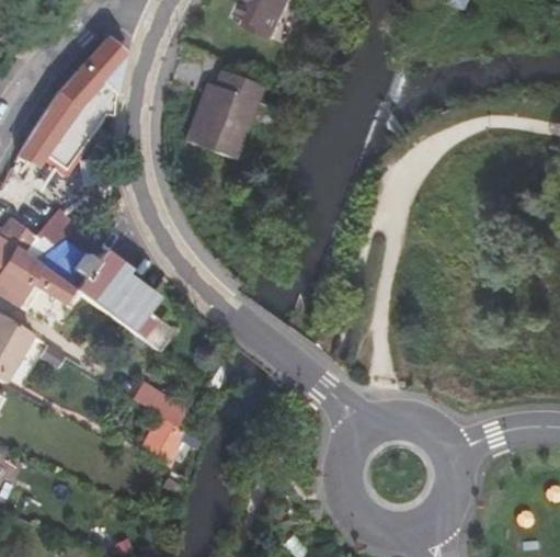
[(239,0),(236,10),(247,15),(255,19),(252,26),(272,34),(285,0),(239,0)]
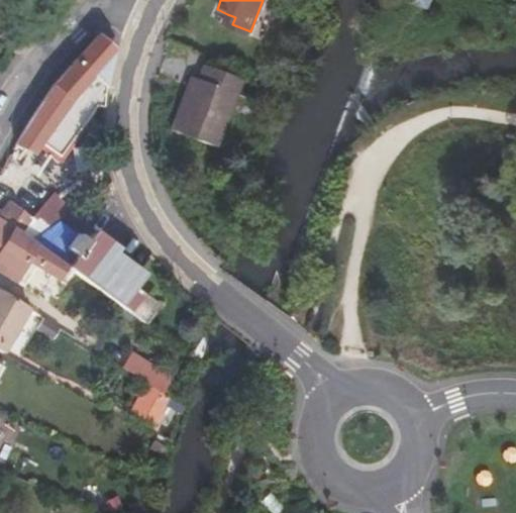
[(224,21),(232,24),(235,17),(227,14),(224,21)]
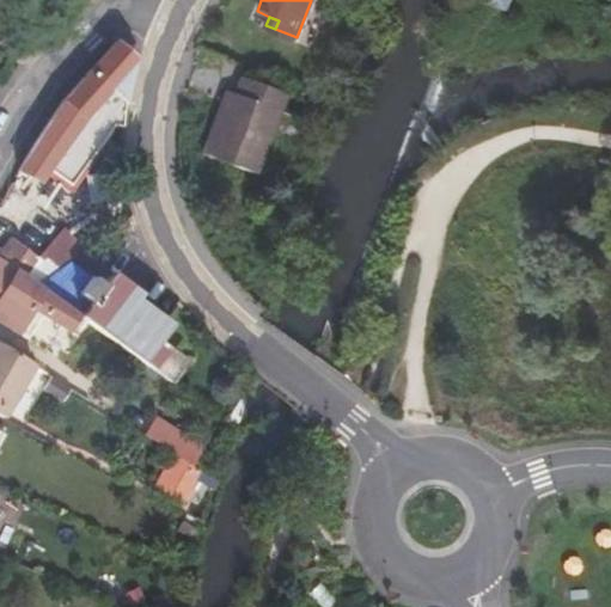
[(22,161),(19,166),(35,178),(46,164),(83,118),(109,112),(122,109),(124,96),(130,74),(135,57),(138,53),(129,48),(124,44),(120,40),(118,36),(65,94),(22,161)]
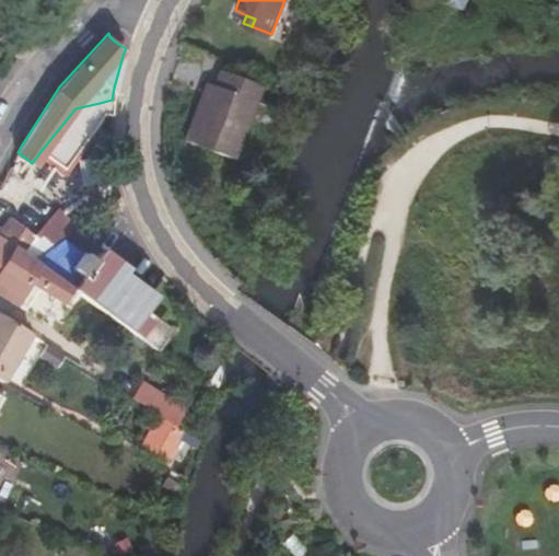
[(209,93),(200,90),(183,137),(232,157),(260,83),(220,68),(214,81),(209,93)]
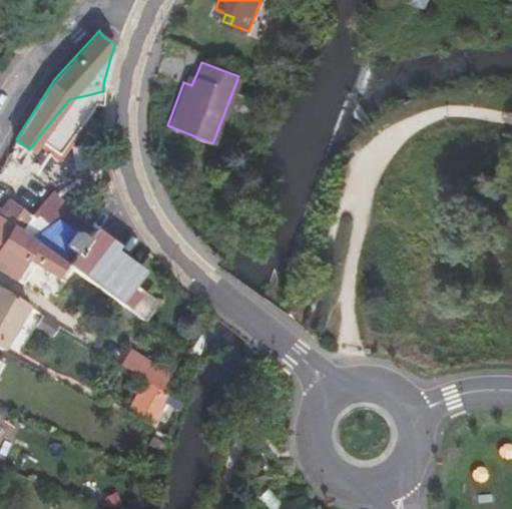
[(188,71),(183,82),(191,85),(196,74),(188,71)]
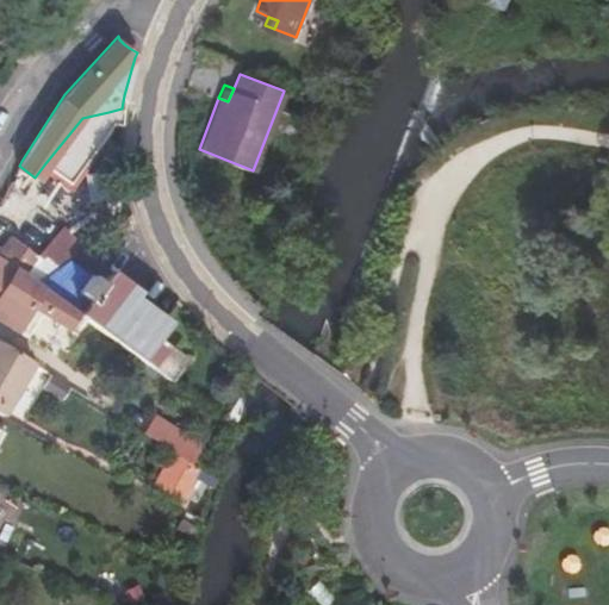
[(82,118),(45,163),(58,174),(109,112),(82,118)]
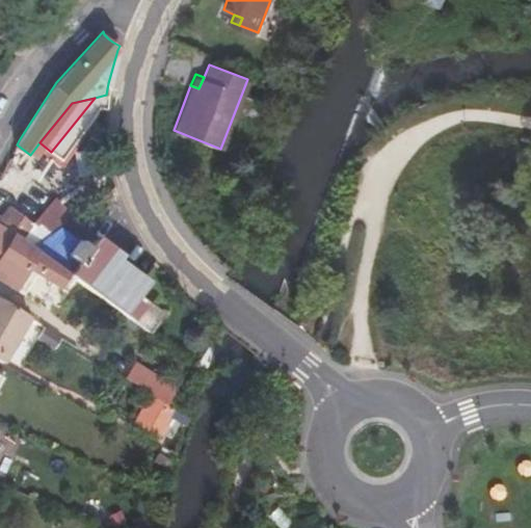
[(11,194),(0,208),(0,218),(19,233),(23,236),(35,245),(58,227),(83,208),(60,190),(56,195),(32,177),(16,198),(11,194)]
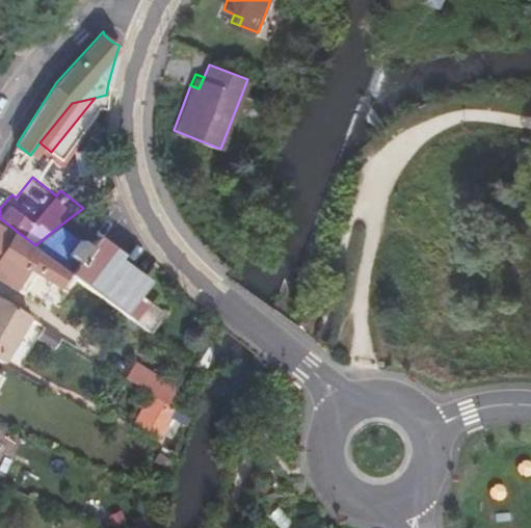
[(64,291),(76,276),(35,245),(23,236),(19,233),(16,236),(0,223),(0,274),(22,290),(38,271),(64,291)]
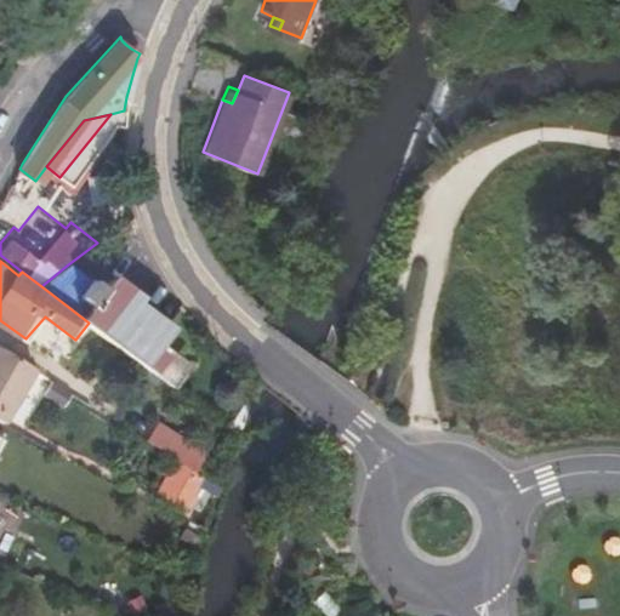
[(89,323),(152,371),(164,354),(154,348),(168,329),(135,303),(138,296),(113,278),(102,291),(68,264),(41,286),(89,323)]
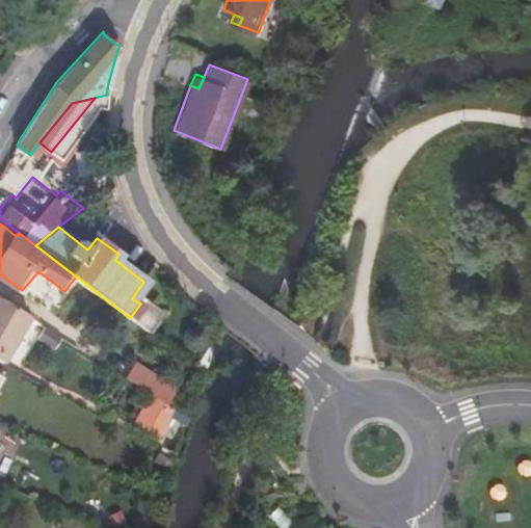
[(27,314),(0,296),(0,354),(27,314)]
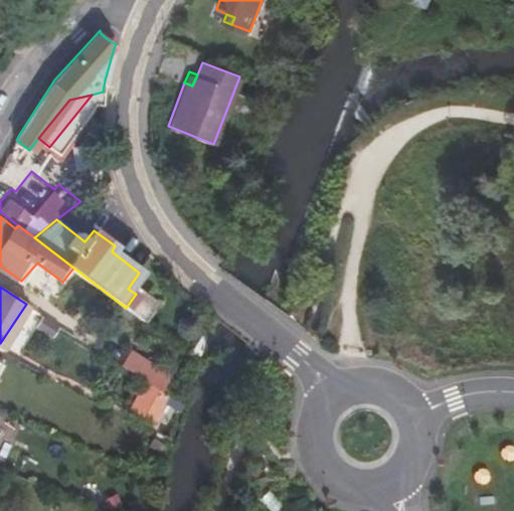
[(119,362),(161,388),(170,372),(129,347),(119,362)]
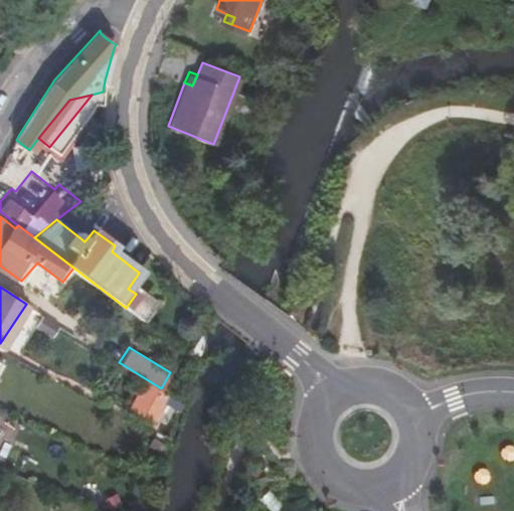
[(127,406),(154,422),(169,396),(143,379),(127,406)]
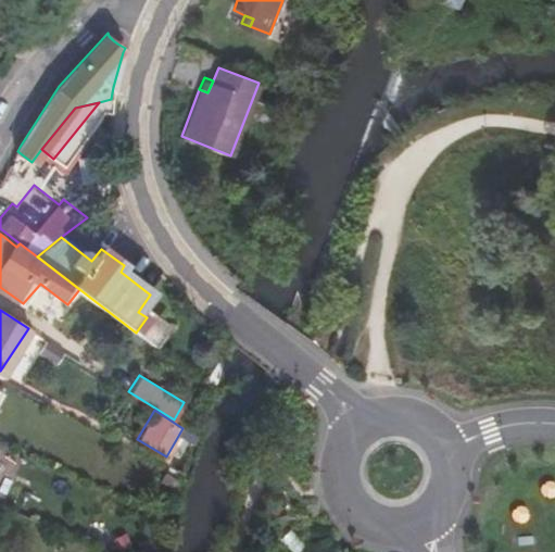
All buildings are outlined.
